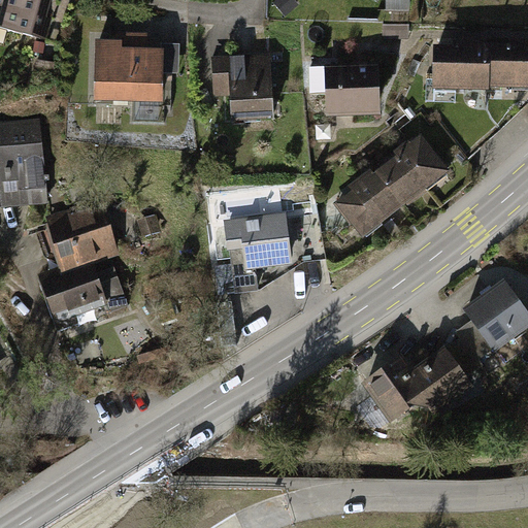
[(0,0),(0,26),(47,39),(53,19),(43,15),(46,0),(0,0)]
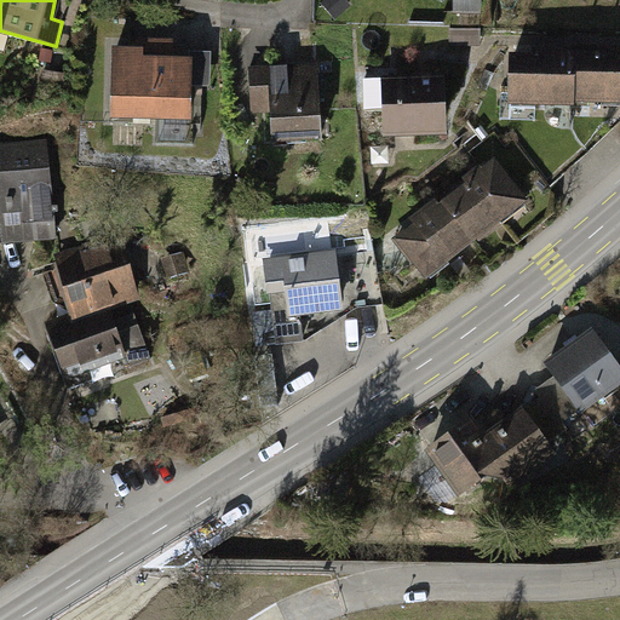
[(141,52),(116,52),(115,113),(191,114),(193,64),(172,64),(172,45),(141,44),(141,52)]
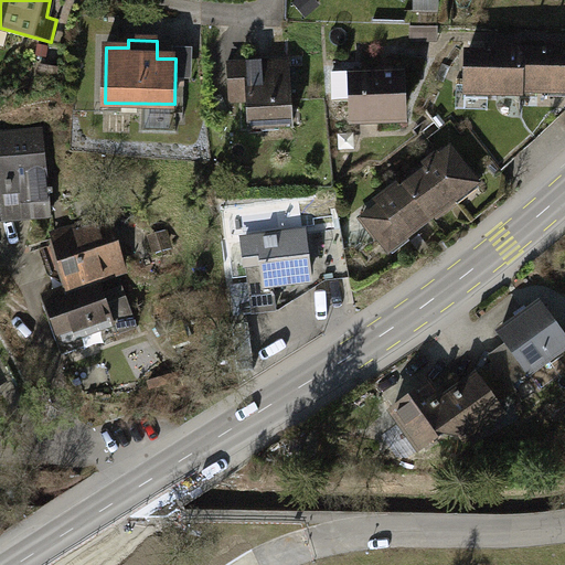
[(524,55),(472,54),(471,92),(523,93),(524,55)]
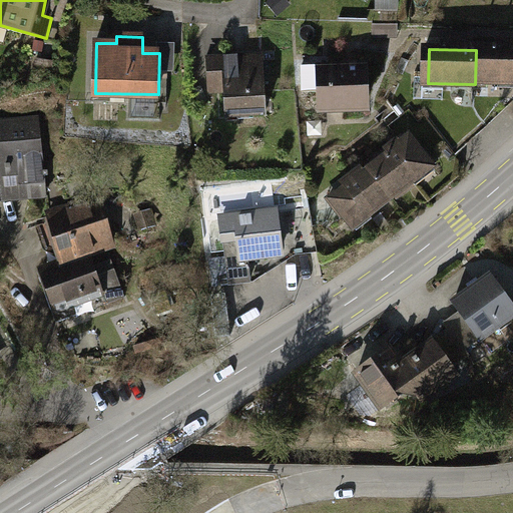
[(512,51),(476,50),(475,84),(512,85),(512,51)]
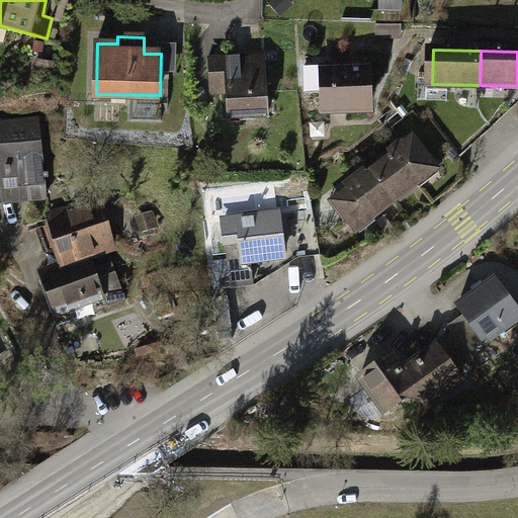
[(258,52),(221,54),(222,86),(237,85),(239,119),(286,117),(284,67),(259,68),(258,52)]
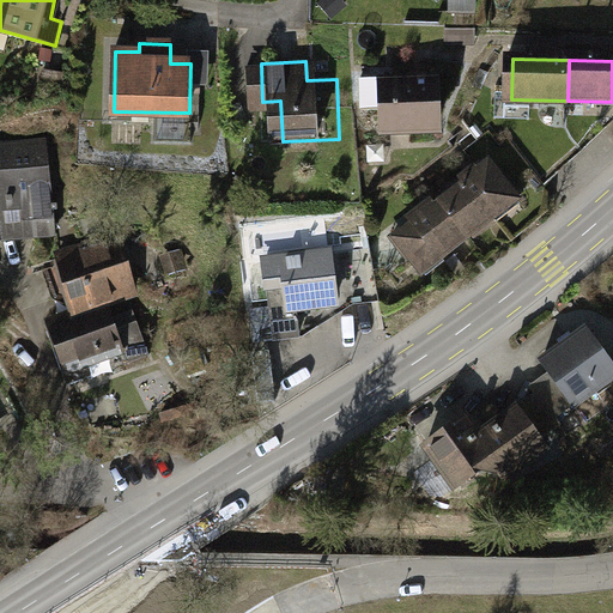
[(382,78),(363,78),(364,109),(384,109),(386,132),(439,131),(438,82),(382,84),(382,78)]
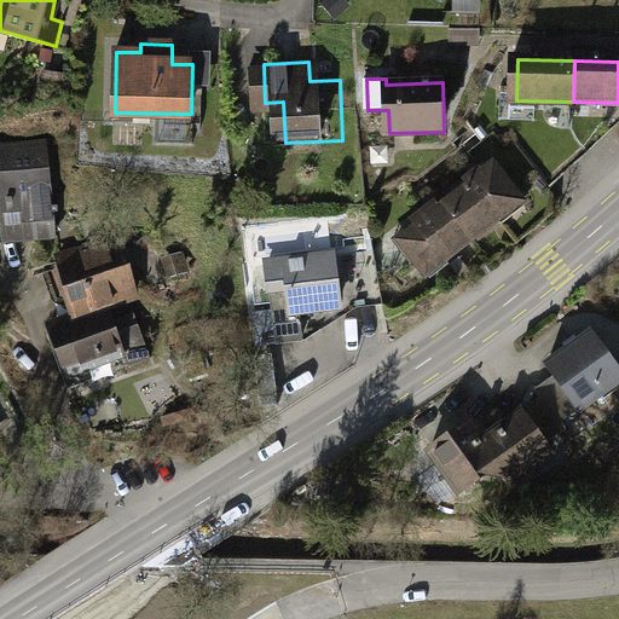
[(46,144),(0,149),(0,208),(3,230),(38,225),(39,238),(57,236),(46,144)]
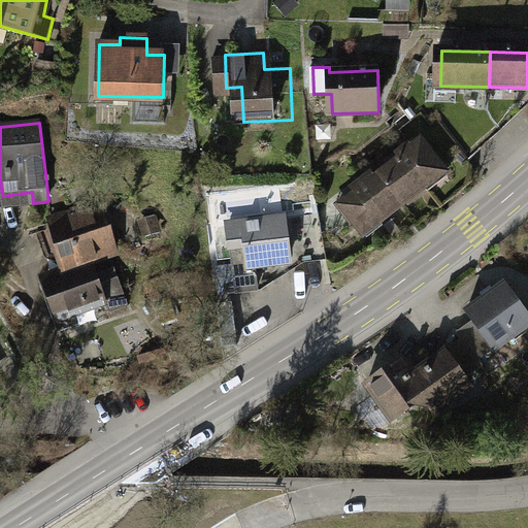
[(381,176),(403,204),(446,171),(424,143),(381,176)]
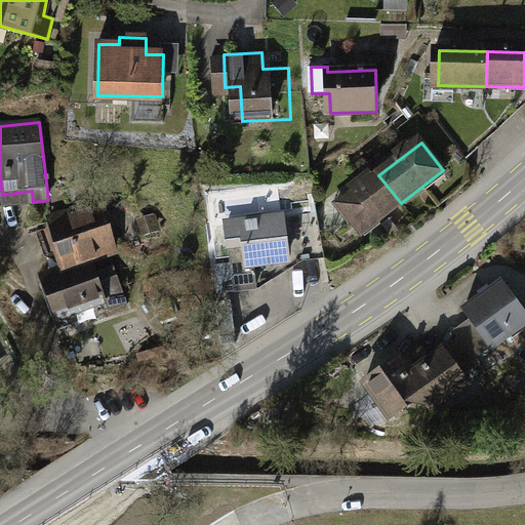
[(378,175),(341,205),(363,233),(401,203),(378,175)]
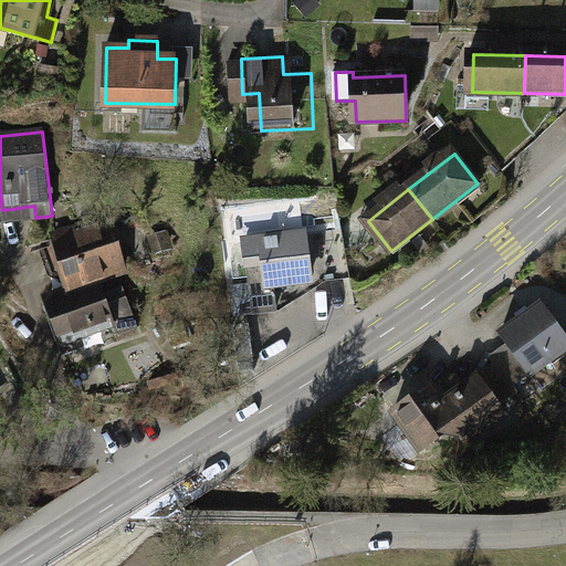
[(55,239),(70,292),(98,282),(125,272),(112,223),(55,239)]
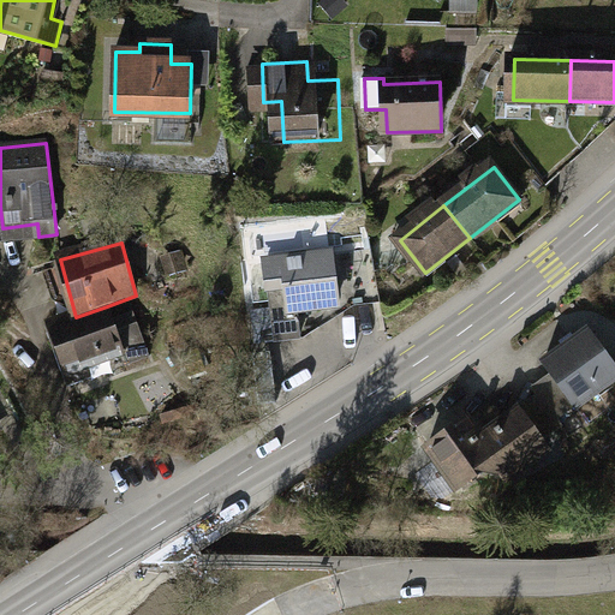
[(340,315),(332,252),(264,261),(272,308),(251,310),(256,344),(304,338),(322,326),(321,317),(340,315)]
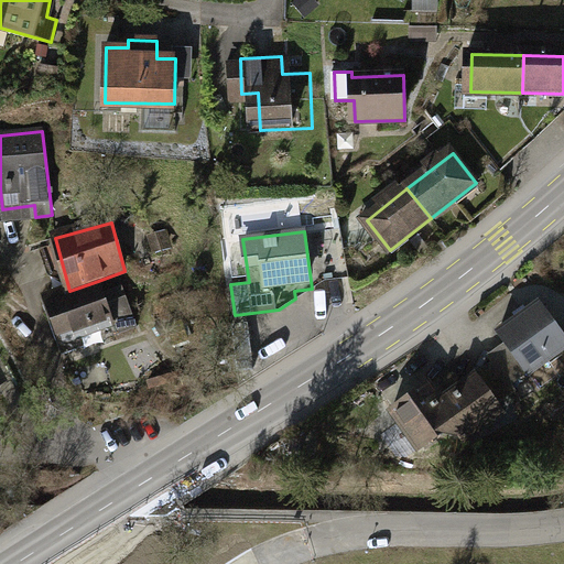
[(43,301),(61,349),(137,322),(125,288),(104,295),(98,281),(69,291),(43,301)]
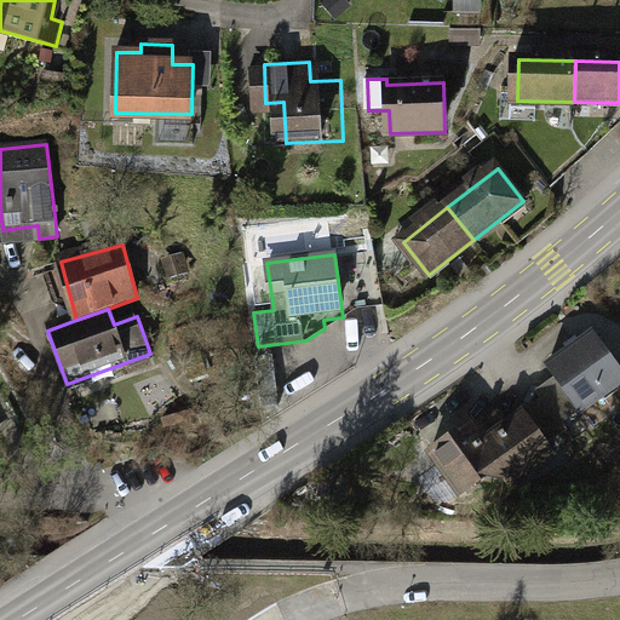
[(619,372),(595,337),(551,367),(558,379),(580,409),(581,412),(619,384),(619,372)]
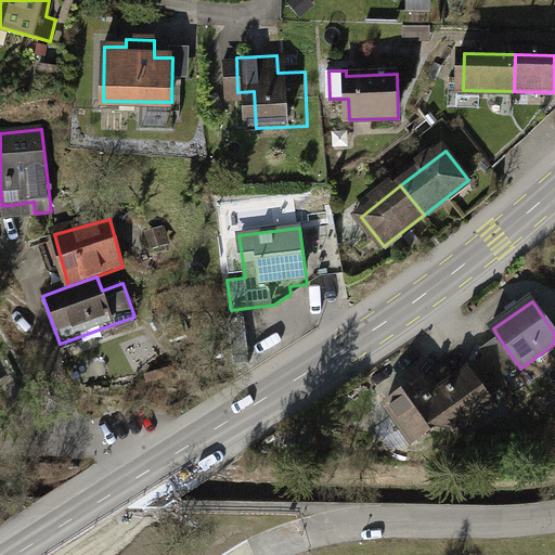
[(487,359),(433,397),(450,422),(455,429),(493,402),(490,398),(508,384),(504,378),(519,366),(500,339),(481,352),(487,359)]
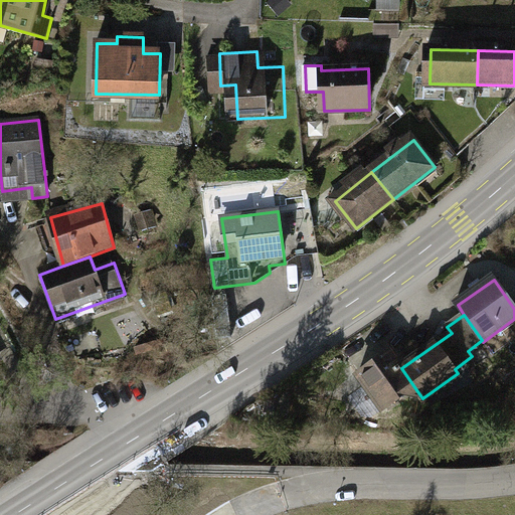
[(390,351),(358,372),(385,412),(417,391),(401,368),(390,351)]
